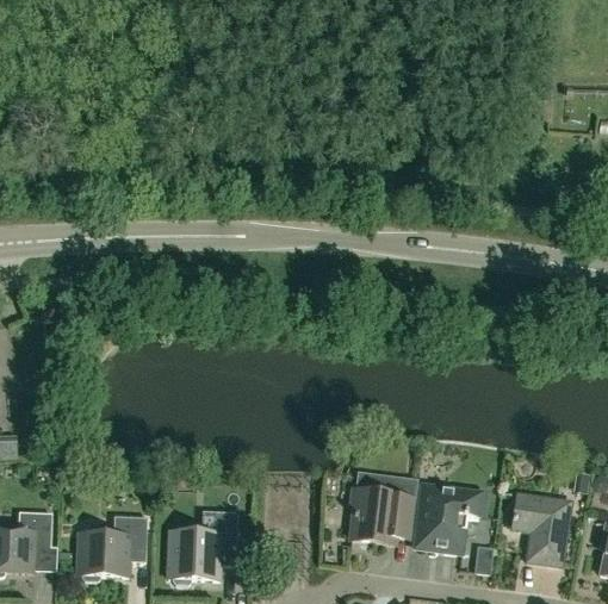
[(19,456),(18,434),(10,435),(10,456),(19,456)]
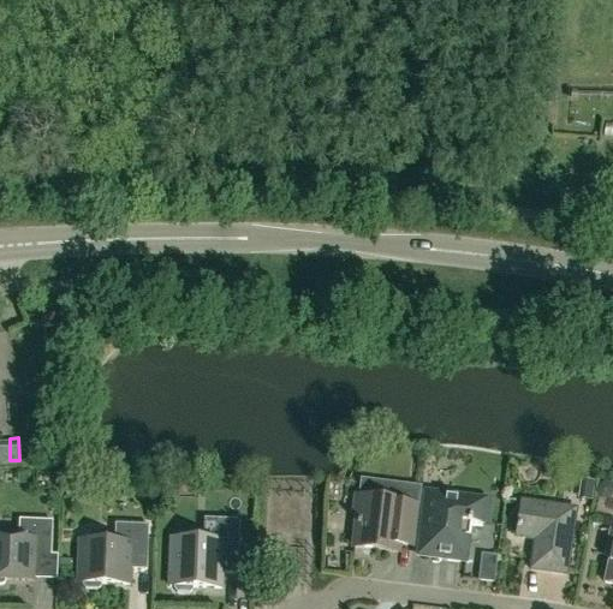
[(359,509),(356,543),(399,548),(400,541),(416,542),(417,529),(421,496),(402,494),(403,489),(373,485),(372,494),(358,493),(356,509),(359,509)]
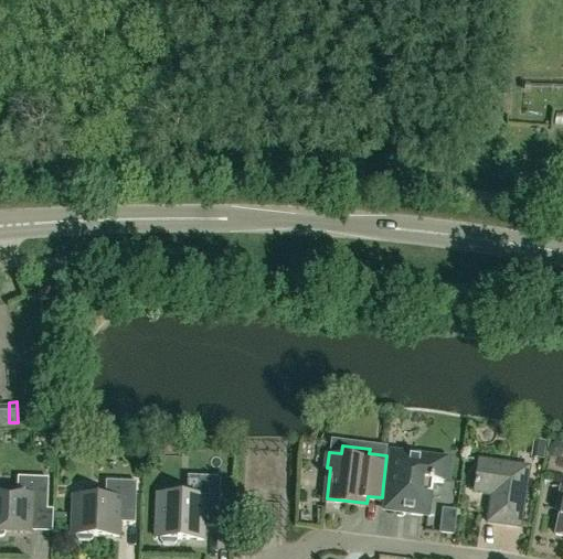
[(388,485),(385,505),(399,507),(429,511),(434,475),(444,476),(447,454),(392,448),(388,485)]
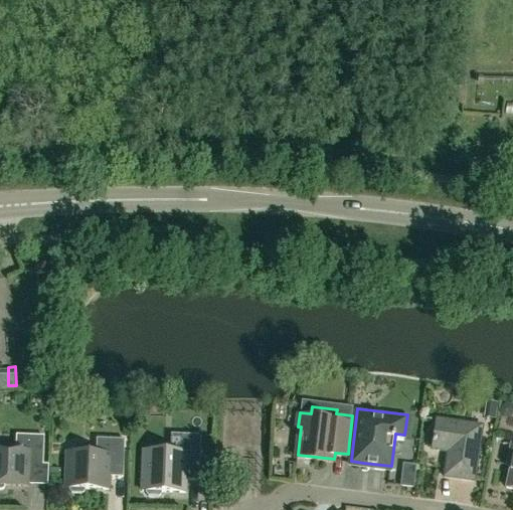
[(438,415),(433,444),(433,446),(449,448),(445,473),(475,477),(483,422),(438,415)]
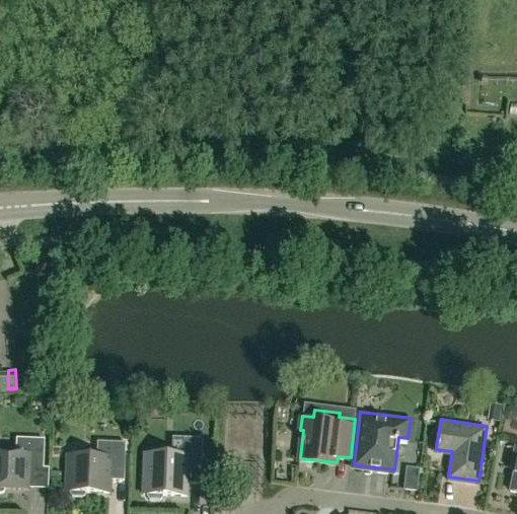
[(202,481),(204,435),(173,434),(172,451),(146,450),(144,491),(148,491),(148,494),(150,496),(161,497),(164,494),(164,492),(188,493),(189,480),(202,481)]
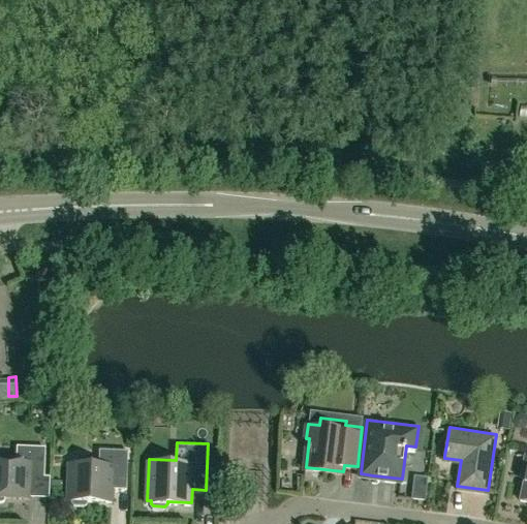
[(44,473),(47,444),(18,443),(18,459),(0,458),(0,499),(4,500),(6,497),(6,495),(30,496),(31,473),(44,473)]
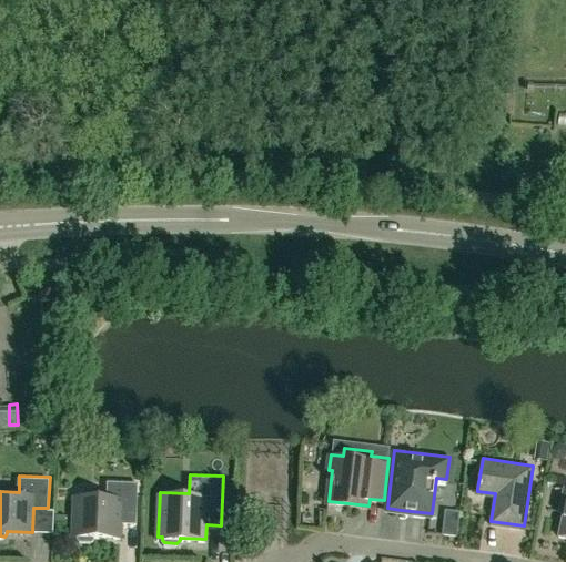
[(137,522),(139,480),(108,479),(107,496),(80,494),(80,513),(74,512),(73,533),(78,533),(78,537),(80,539),(92,540),(95,537),(95,534),(121,535),(122,521),(137,522)]
